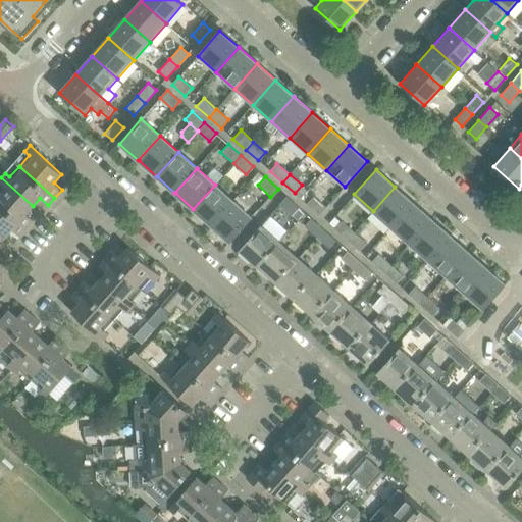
[(34,220),(27,214),(33,206),(1,177),(0,178),(0,185),(1,186),(0,187),(0,205),(27,228),(34,220)]
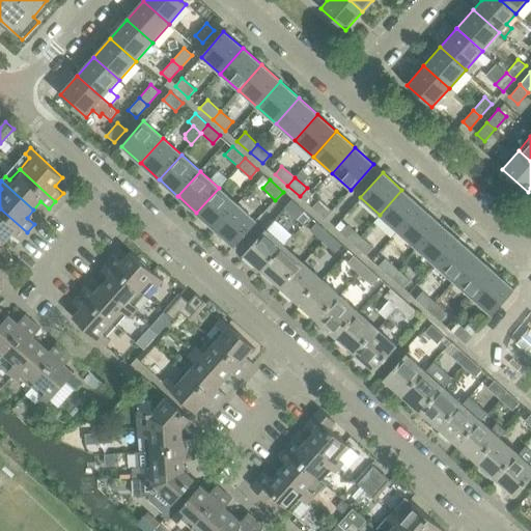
[(196,213),(215,229),(238,204),(219,188),(196,213)]
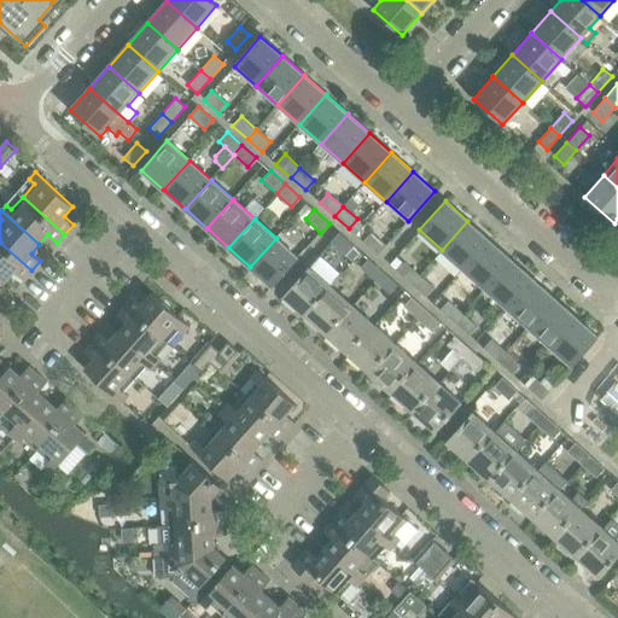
[(442,250),(464,269),(489,240),(467,221),(442,250)]
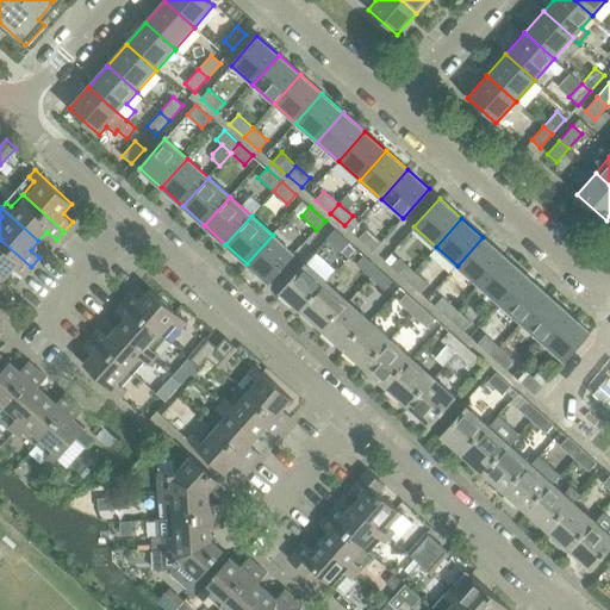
[(349,242),(335,229),(327,238),(342,251),(349,242)]
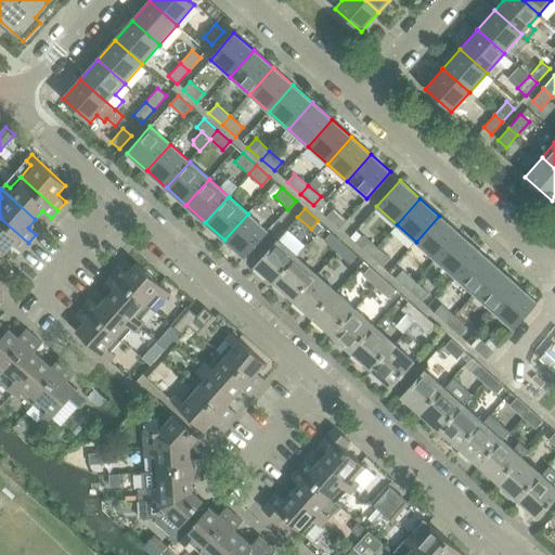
[(340,229),(348,220),(334,208),(326,217),(340,229)]
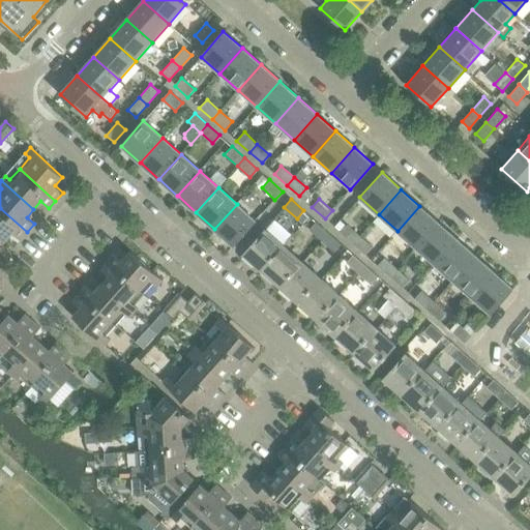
[(234,245),(256,221),(260,215),(242,200),(238,204),(237,204),(214,229),(234,245)]
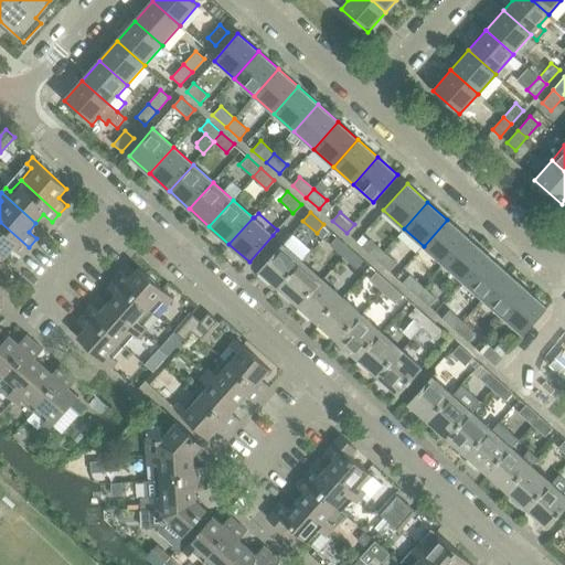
[(424,246),(444,264),(467,237),(447,220),(424,246)]
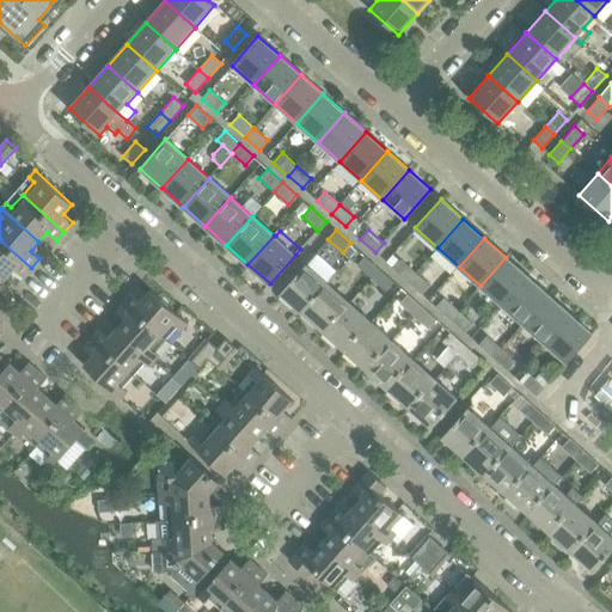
[(14,269),(24,277),(31,268),(0,240),(0,274),(6,279),(14,269)]
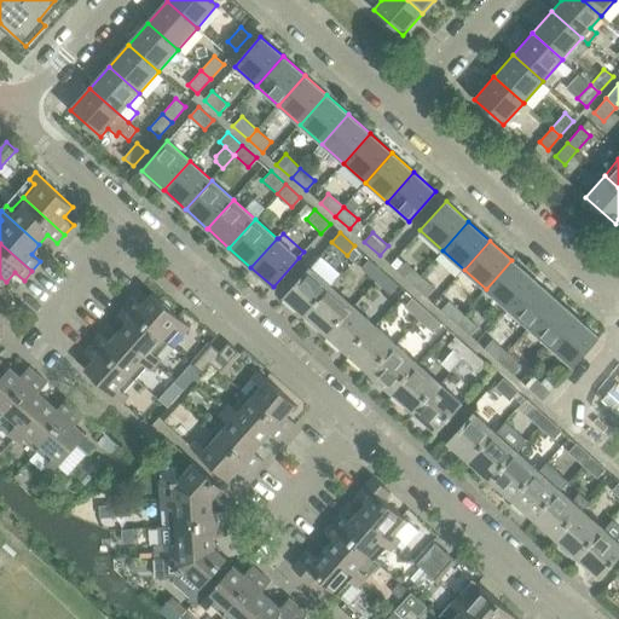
[(369,259),(360,268),(376,282),(385,272),(369,259)]
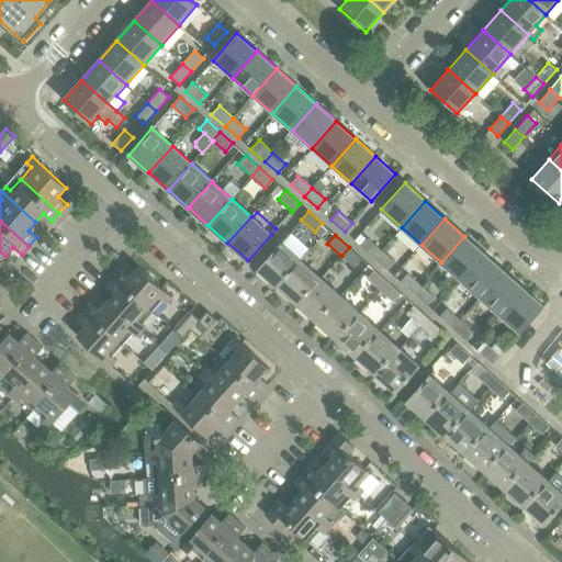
[(441,262),(461,280),(484,254),(464,236),(441,262)]
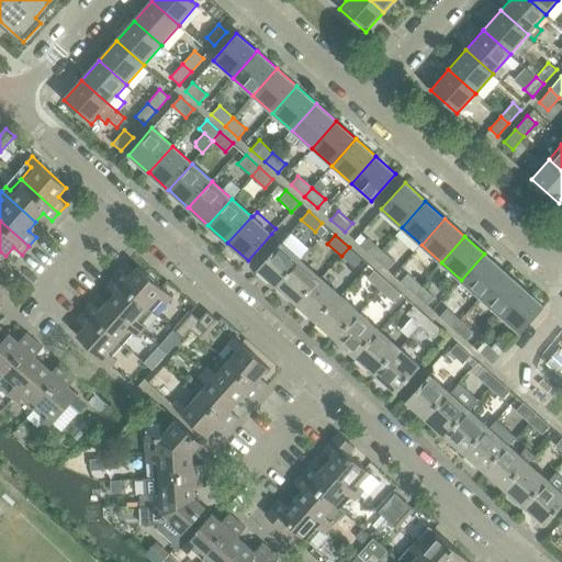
[(368,237),(360,246),(374,258),(382,249),(368,237)]
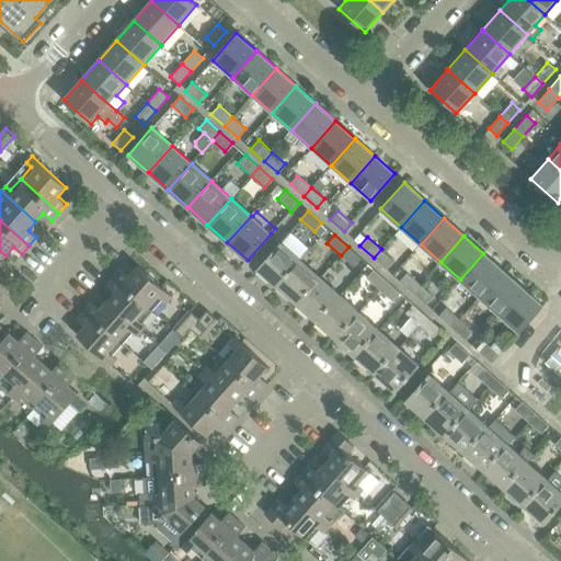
[(281,242),(258,268),(277,287),(301,260),(305,255),(297,248),(293,252),(281,242)]
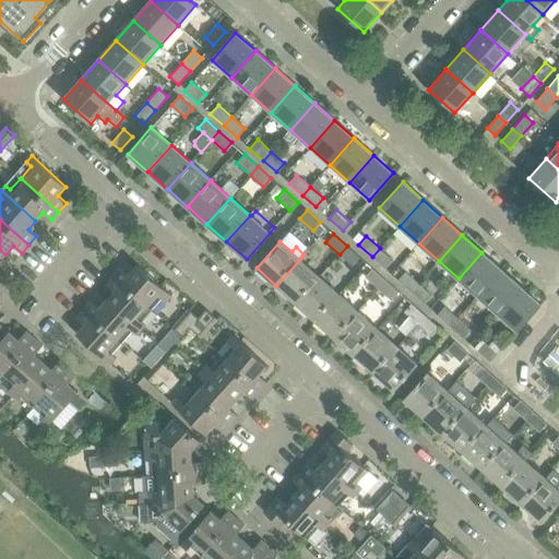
[(353,265),(360,257),(347,246),(340,254),(353,265)]
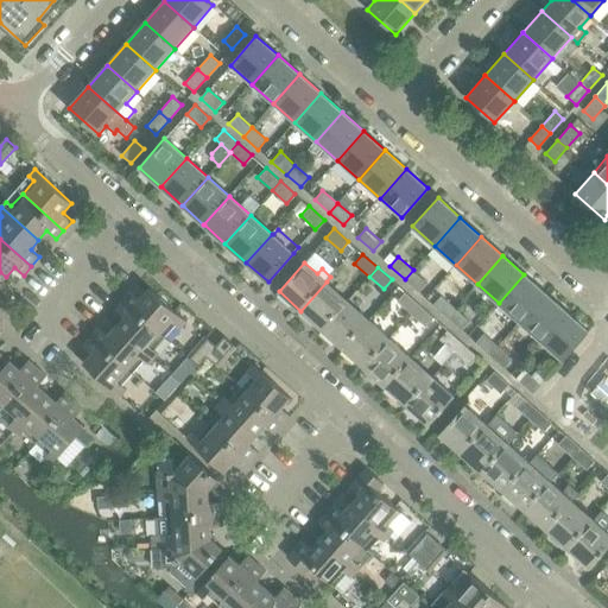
[(419,292),(428,283),(413,270),(405,279),(419,292)]
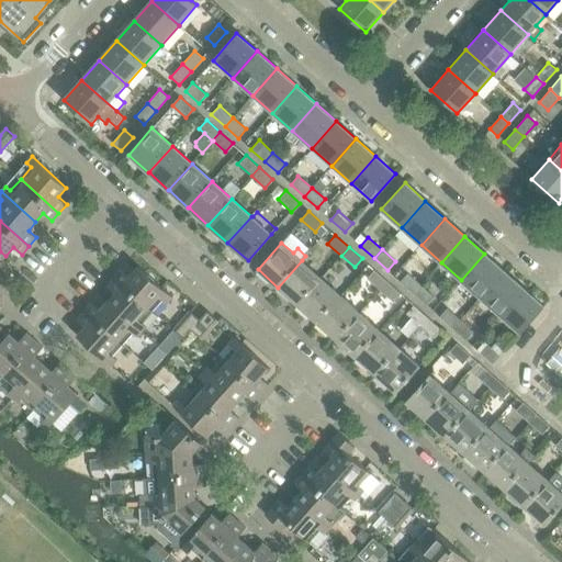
[(461,280),(481,298),(505,271),(484,254),(461,280)]
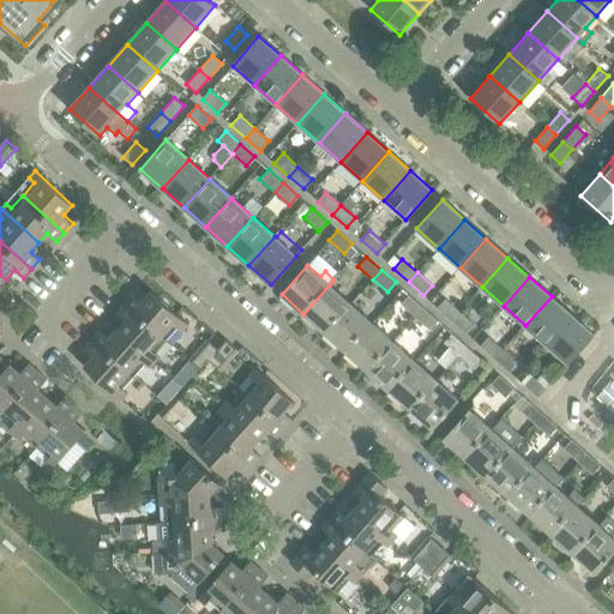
[(304,314),(325,333),(351,304),(330,284),(304,314)]
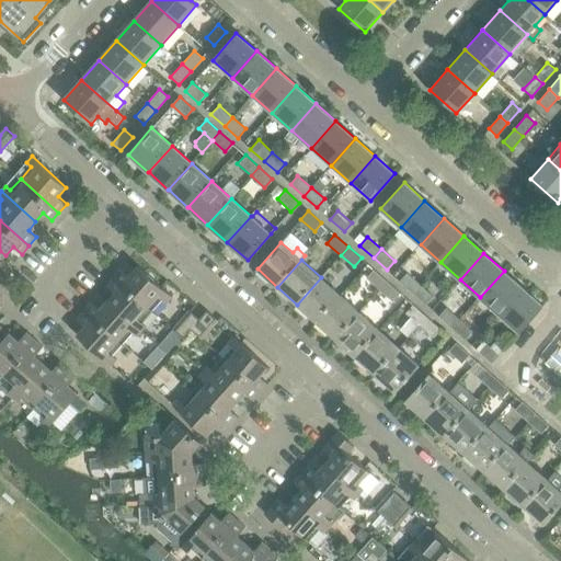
[(168,302),(173,296),(138,265),(129,275),(122,267),(114,276),(152,310),(163,298),(168,302)]
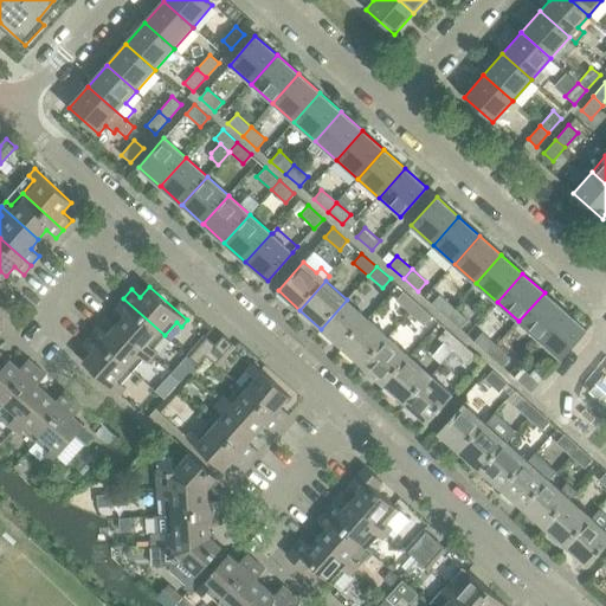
[(404,291),(395,301),(411,314),(419,304),(404,291)]
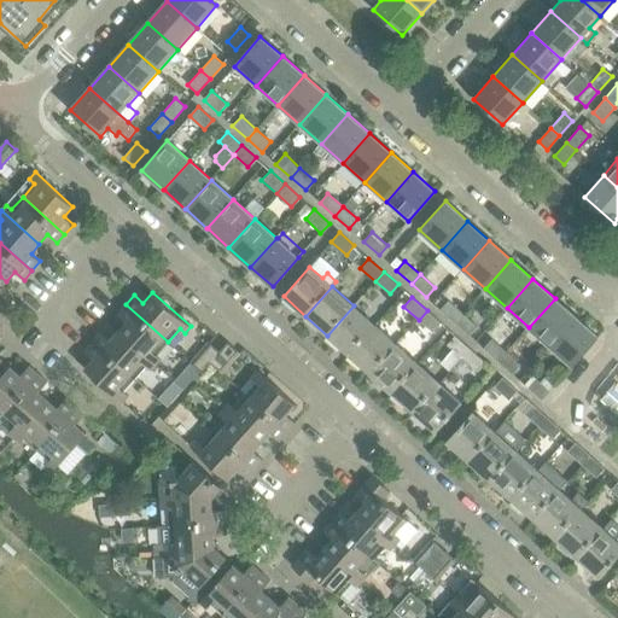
[(529,327),(551,347),(576,318),(555,298),(529,327)]
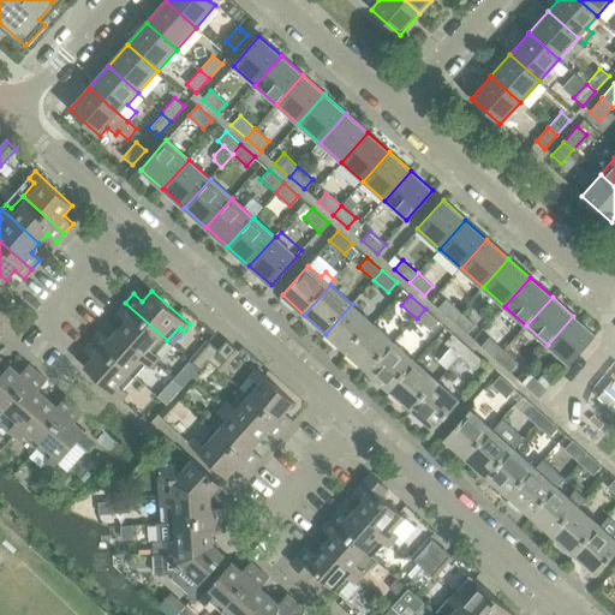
[(447,299),(439,308),(453,321),(461,311),(447,299)]
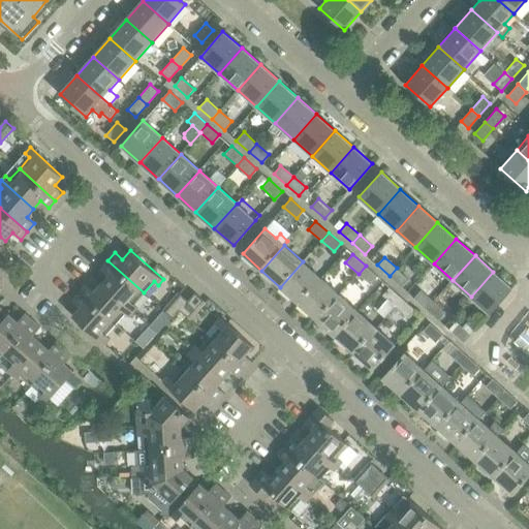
[(138,307),(134,303),(144,292),(107,260),(100,268),(109,275),(101,283),(134,312),(138,307)]
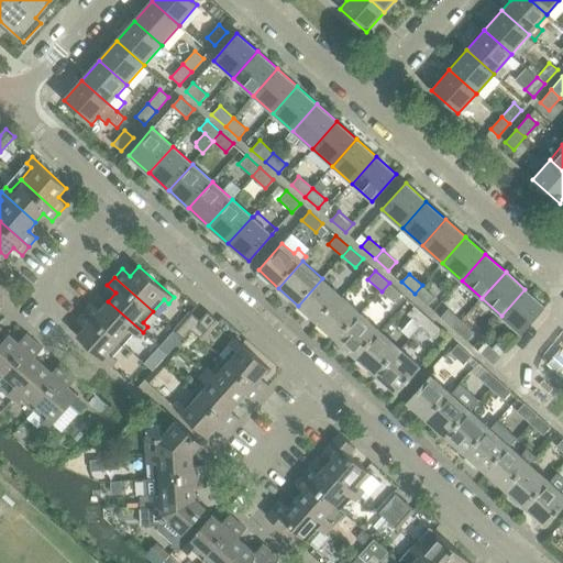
[(298,306),(318,323),(341,296),(322,278),(298,306)]
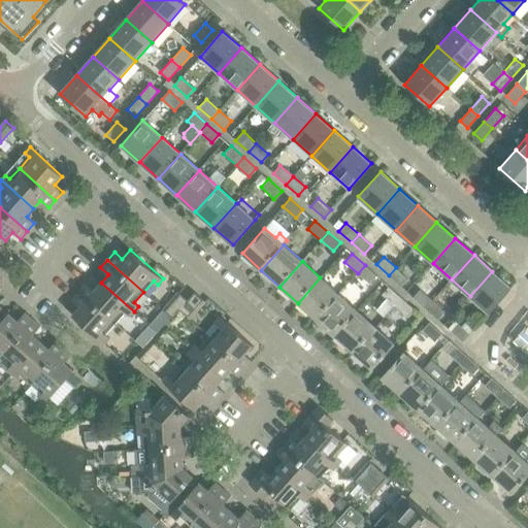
[(369,284),(376,275),(365,265),(358,273),(369,284)]
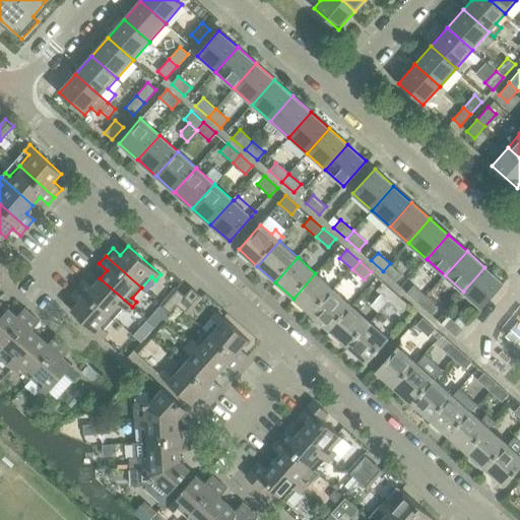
[(395,282),(402,274),(390,263),(383,271),(395,282)]
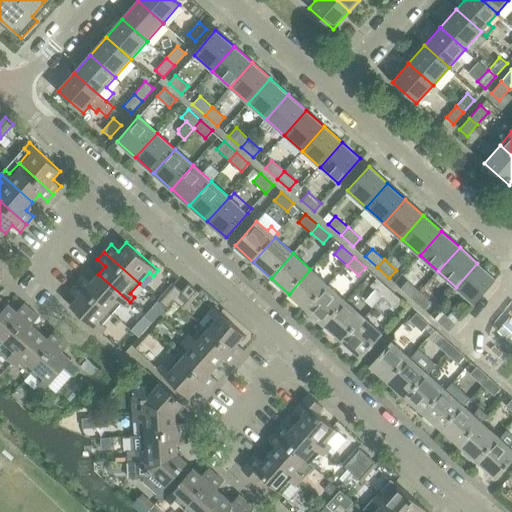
[(474,304),(496,279),(477,263),(456,287),(474,304)]
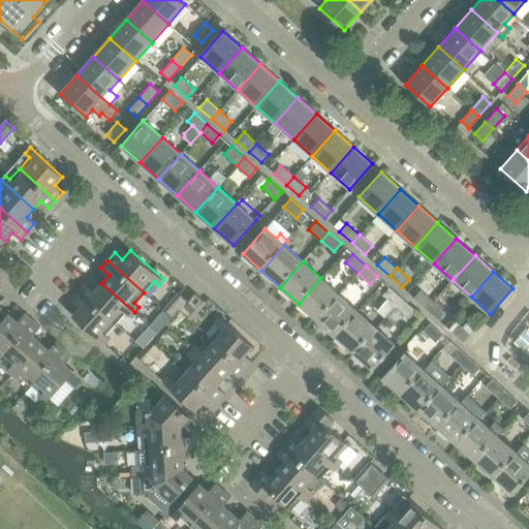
[(299,304),(317,320),(339,294),(320,278),(299,304)]
